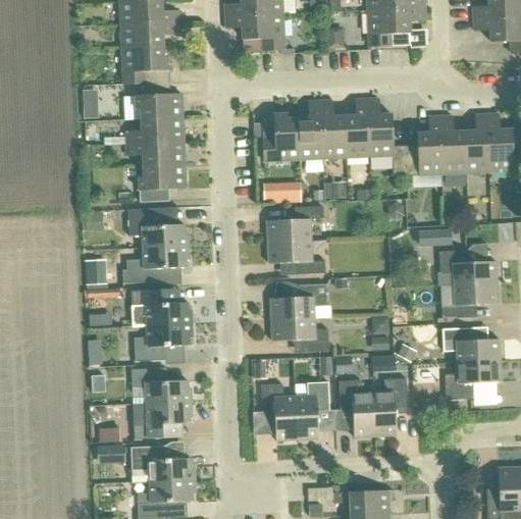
[(141,0),(120,1),(121,23),(178,21),(178,9),(162,10),(161,0),(141,0)]
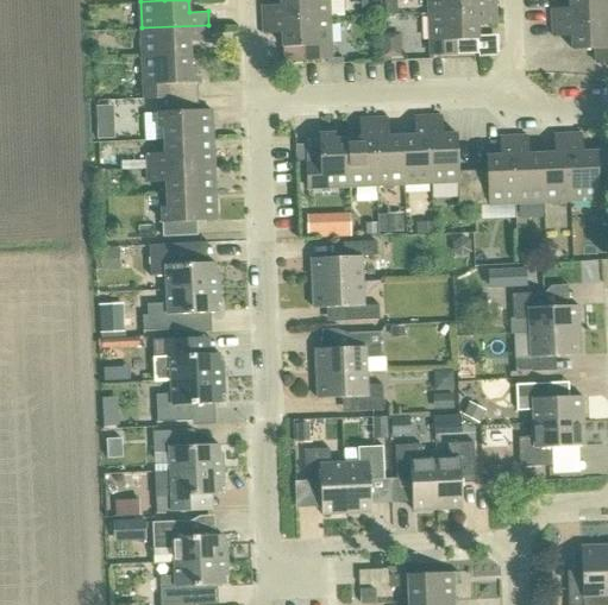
[(281,0),(281,2),(263,4),(263,18),(331,14),(328,0),(281,0)]
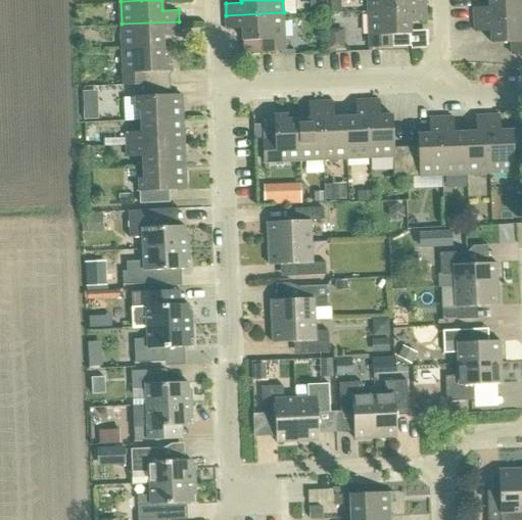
[(327,0),(327,9),(341,8),(340,0),(327,0)]
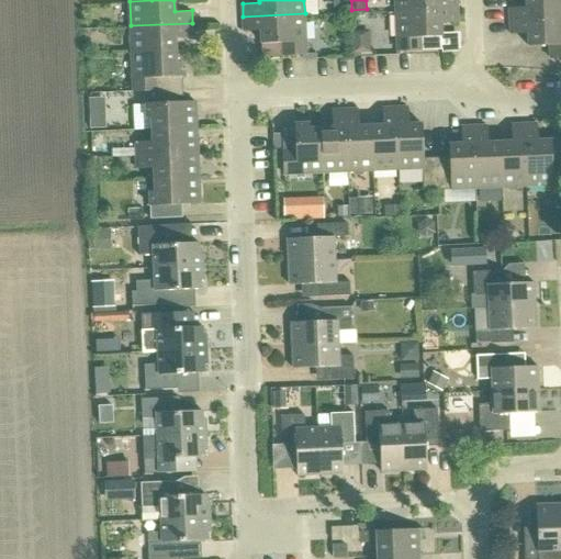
[(394,0),(395,10),(458,8),(457,0),(394,0)]
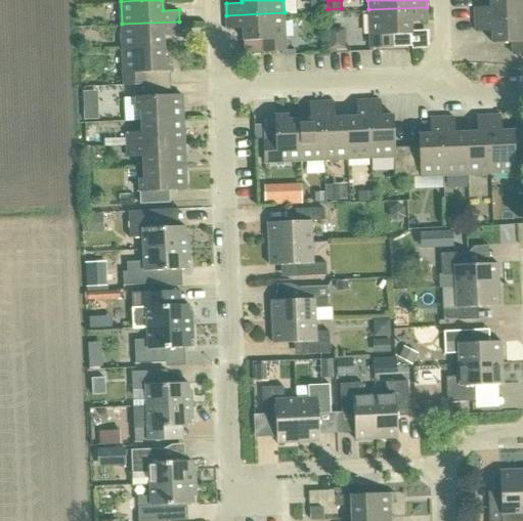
[(490,0),(491,5),(475,6),(475,17),(522,15),(522,0),(490,0)]
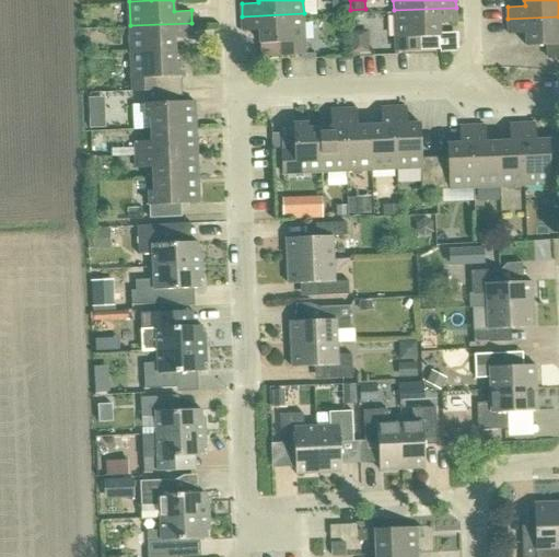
[(456,8),(394,10),(396,49),(441,47),(440,21),(456,21),(456,8)]
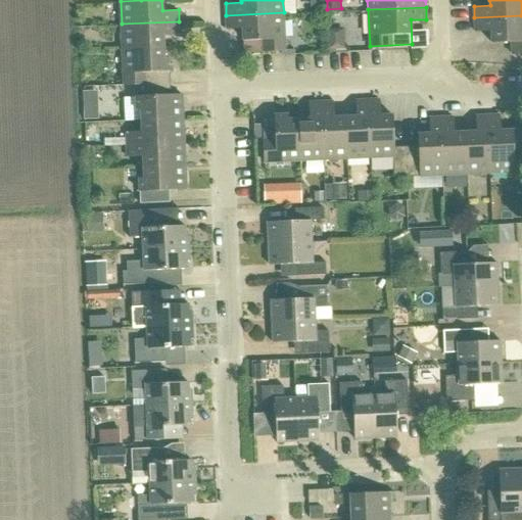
[(284,12),(226,15),(227,27),(242,27),(243,38),(244,38),(244,51),(285,49),(284,12)]
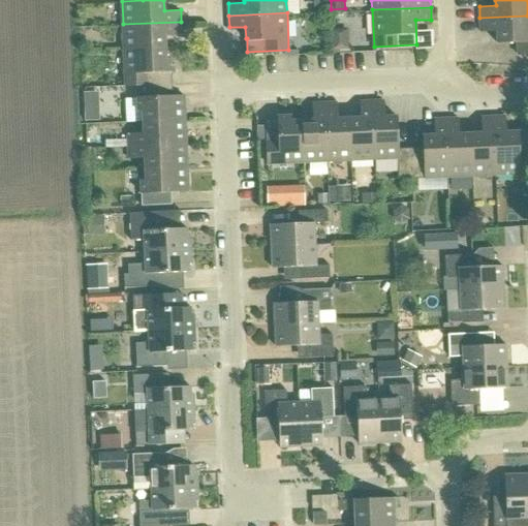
[(527,16),(479,18),(480,30),(497,29),(497,41),(518,40),(518,53),(527,52),(527,16)]
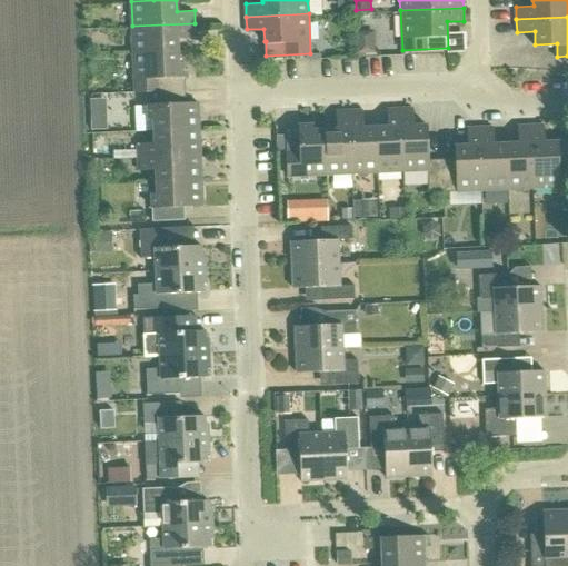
[(195,23),(132,26),(133,51),(178,49),(178,37),(196,36),(195,23)]
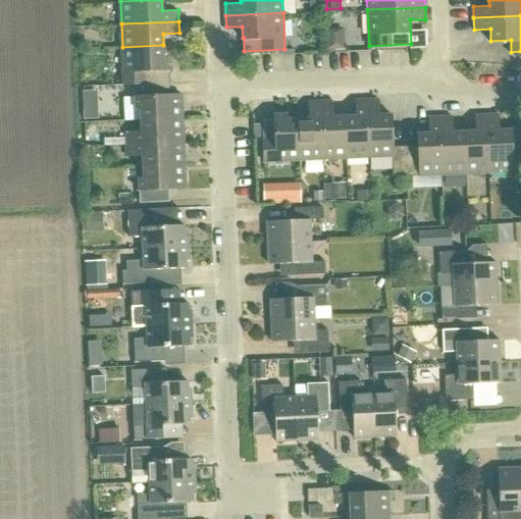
[(163,45),(122,47),(123,83),(144,83),(170,81),(169,56),(164,56),(163,45)]
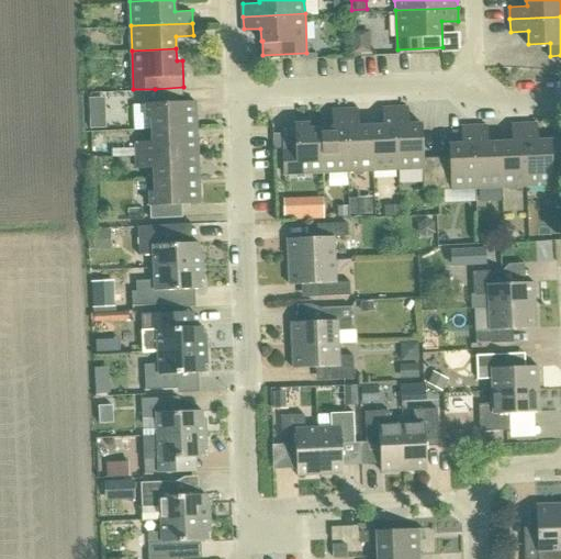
[(183,87),(155,89),(156,102),(146,102),(146,115),(152,115),(152,127),(197,125),(195,100),(183,100),(183,87)]
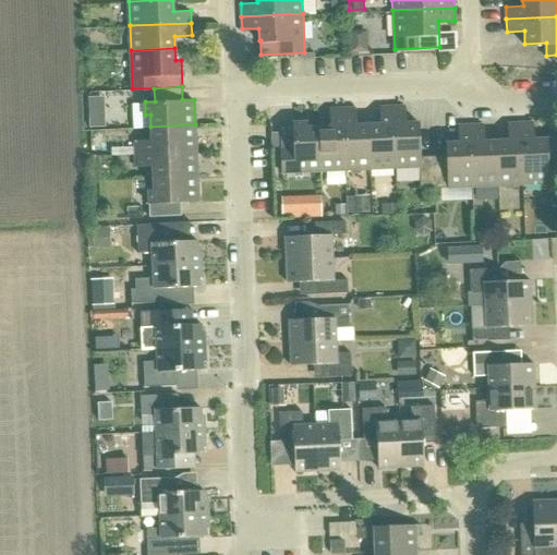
[(380,122),(368,123),(371,168),(395,167),(392,105),(379,106),(380,122)]
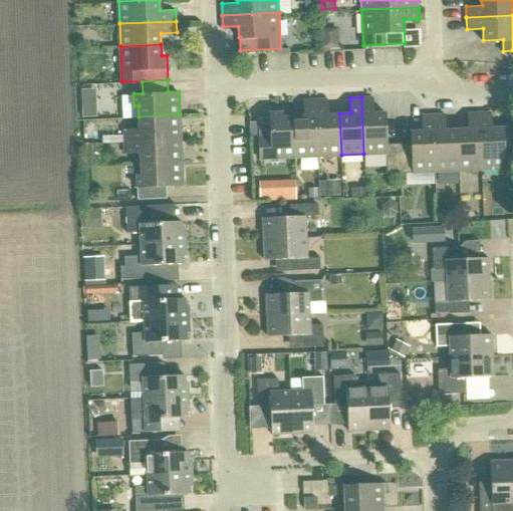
[(401,172),(400,143),(387,143),(386,111),(373,112),(373,96),(361,96),(363,154),(387,153),(388,173),(401,172)]
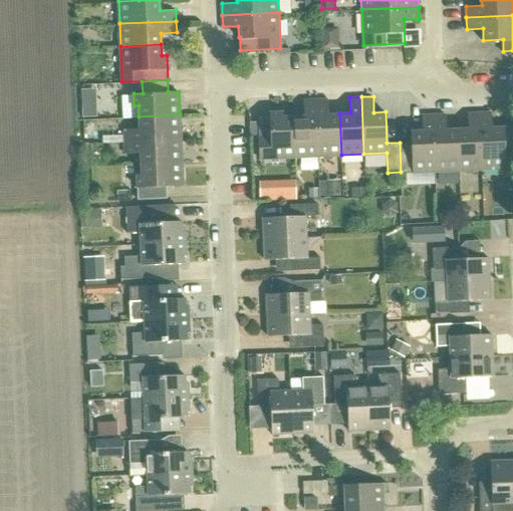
[(305,114),(293,115),(295,157),(318,156),(315,98),(304,99),(305,114)]
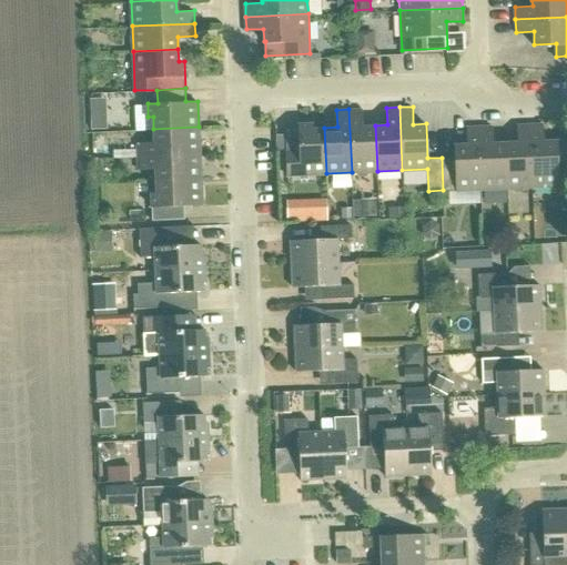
[(362,109),(348,109),(352,172),(377,171),(375,125),(363,125),(362,109)]
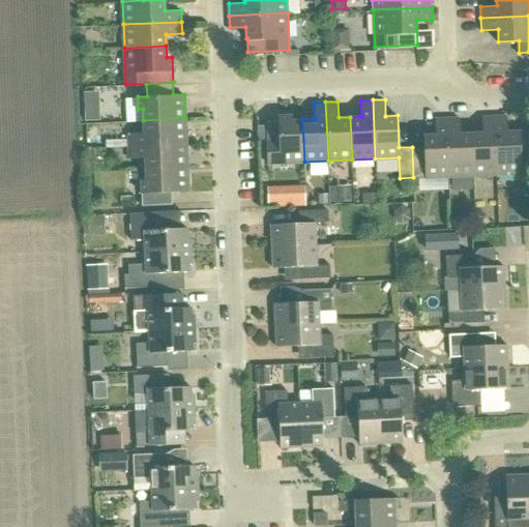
[(291,115),(266,116),(268,163),(304,162),(302,119),(291,120),(291,115)]
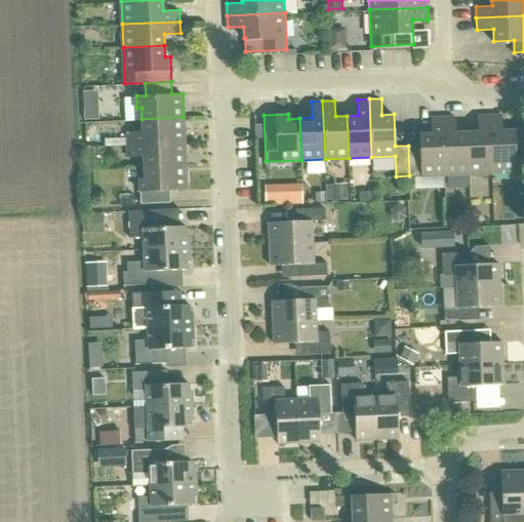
[(479,130),(467,131),(469,173),(492,172),(490,114),(478,115),(479,130)]
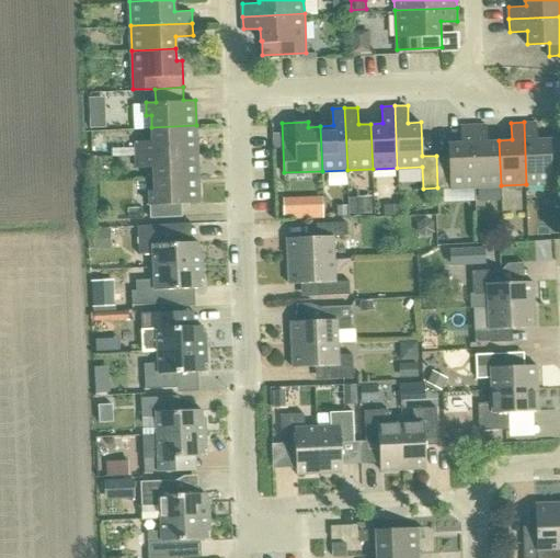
[(524,122),(526,184),(551,183),(552,197),(559,196),(559,158),(550,159),(550,138),(537,138),(536,122),(524,122)]
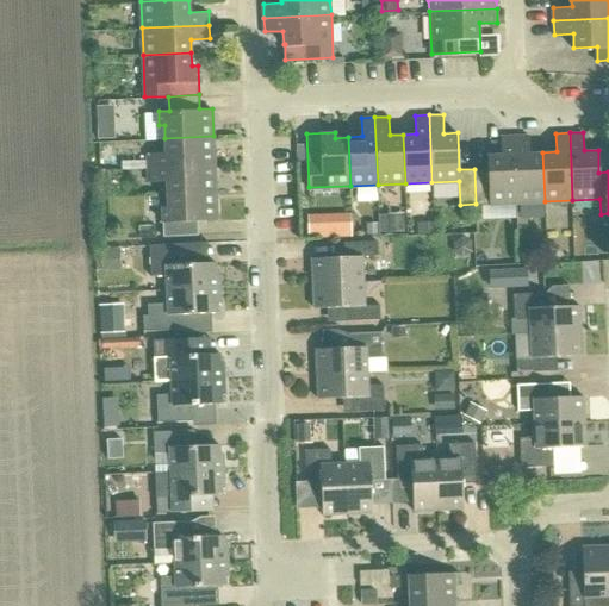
[(489,168),(474,169),(476,204),(517,202),(515,135),(501,136),(502,154),(488,155),(489,168)]
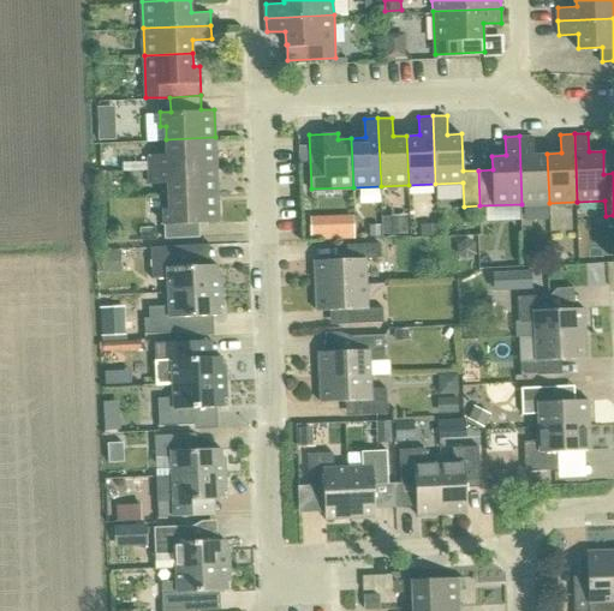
[(549,203),(547,154),(534,154),(534,136),(519,136),(522,204),(549,203)]
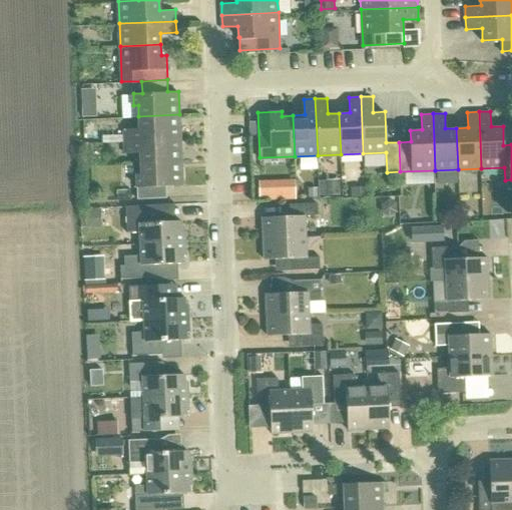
[(139,127),(123,128),(124,140),(180,137),(179,114),(138,116),(139,127)]
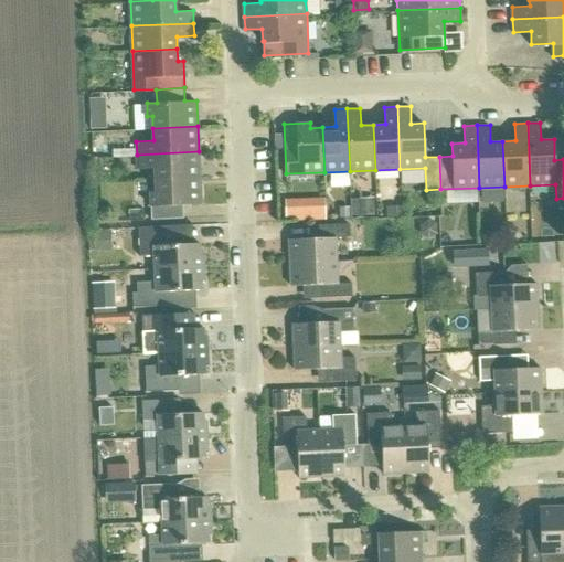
[(199,151),(137,155),(137,167),(155,167),(155,179),(200,177),(199,151)]
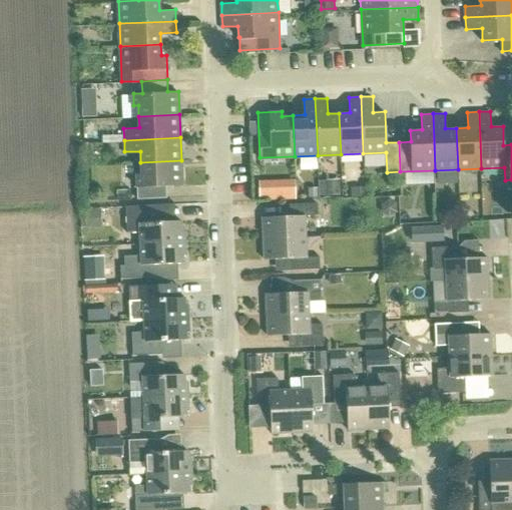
[(141,173),(136,173),(137,197),(167,196),(166,184),(182,183),(181,160),(140,162),(141,173)]
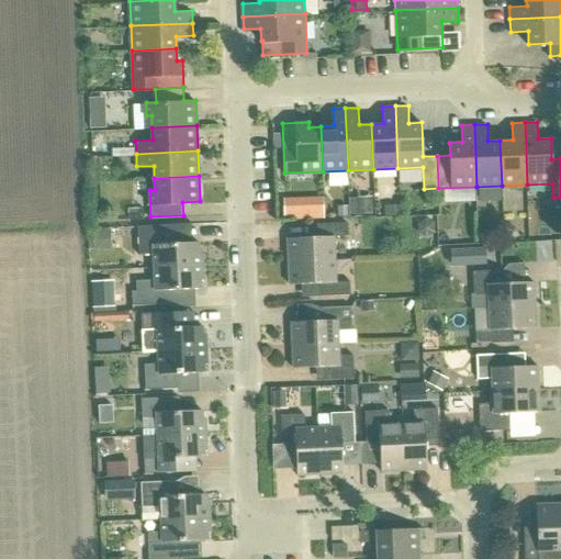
[(322,193),(281,196),(282,216),(323,214),(322,193)]
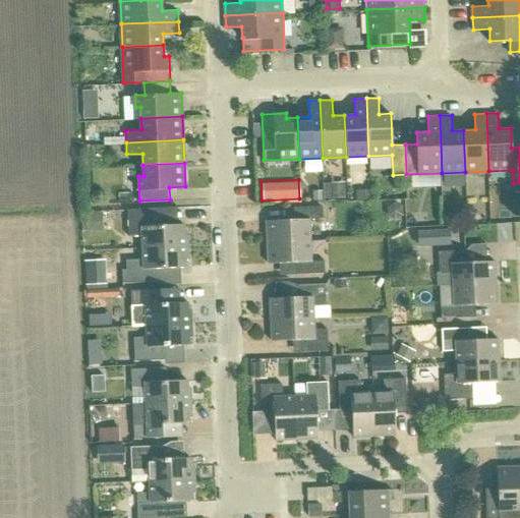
[(345,179),(331,180),(332,196),(345,195),(345,179)]
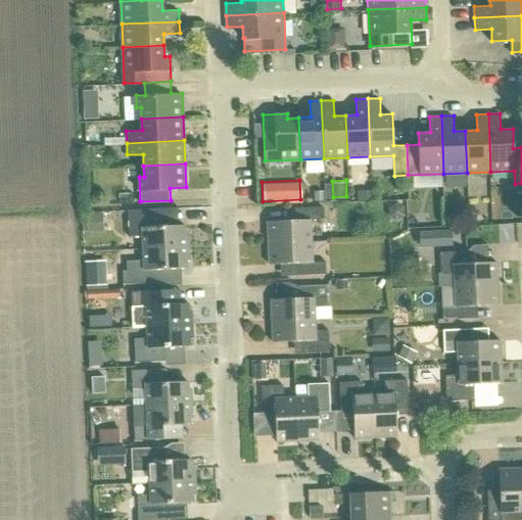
[(359,190),(359,199),(372,199),(372,189),(359,190)]
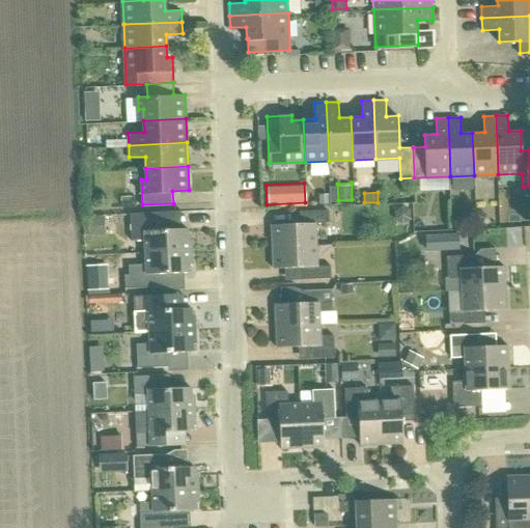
[(319,193),(319,203),(329,203),(329,193),(319,193)]
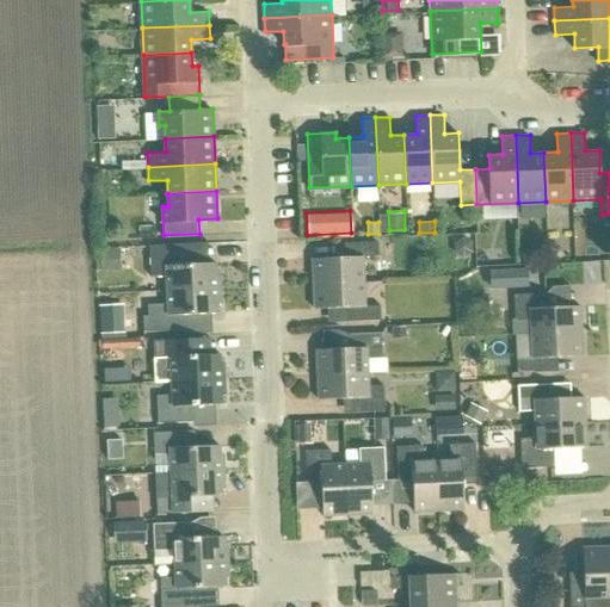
[(345,241),(345,255),(313,256),(314,282),(364,280),(363,255),(379,255),(377,240),(345,241)]
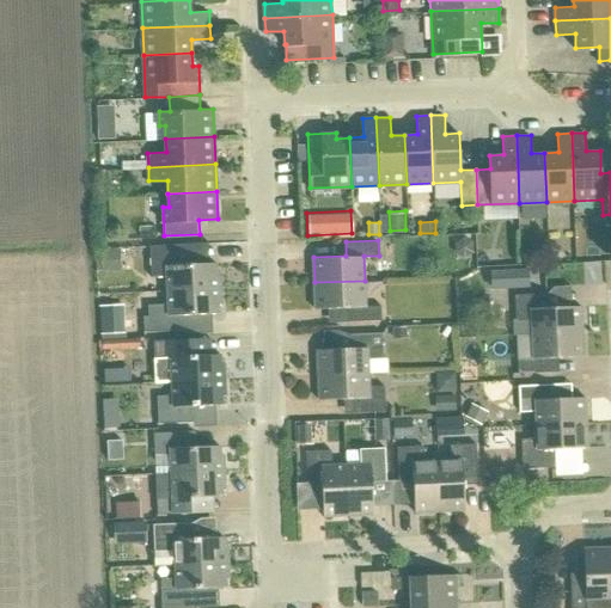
[(537,243),(521,244),(523,260),(538,259),(537,243)]
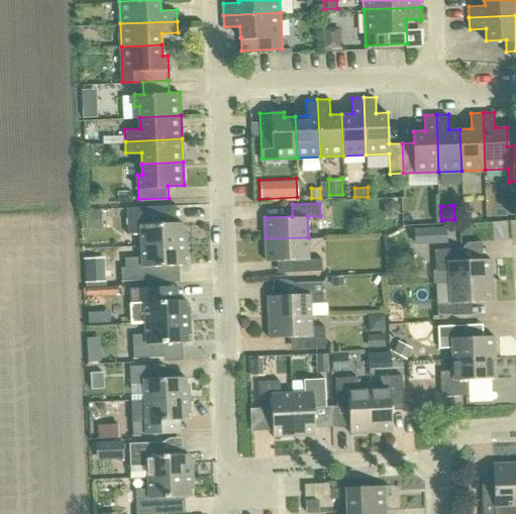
[(141,244),(187,242),(186,228),(183,228),(183,221),(157,222),(157,206),(127,207),(128,233),(140,232),(141,244)]
